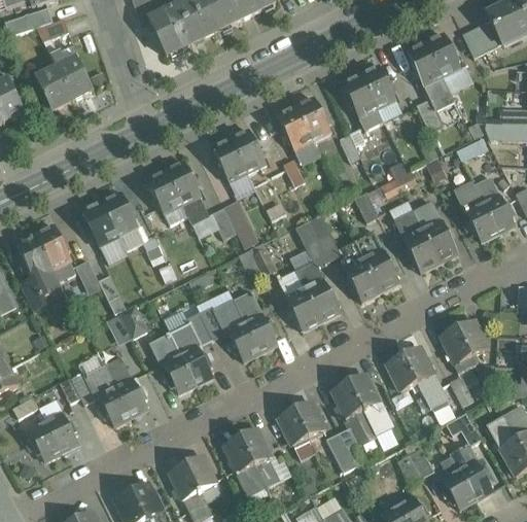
[(3,0),(6,8),(31,0),(33,5),(38,4),(38,5),(53,0),(3,0)]
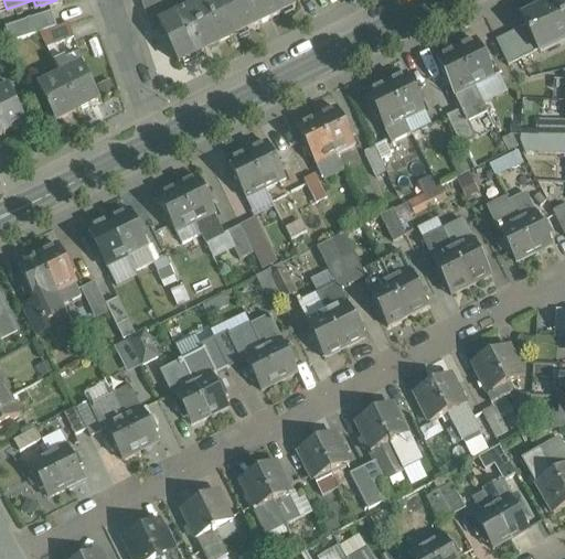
[(142,0),(151,25),(160,21),(174,13),(169,0),(142,0)]
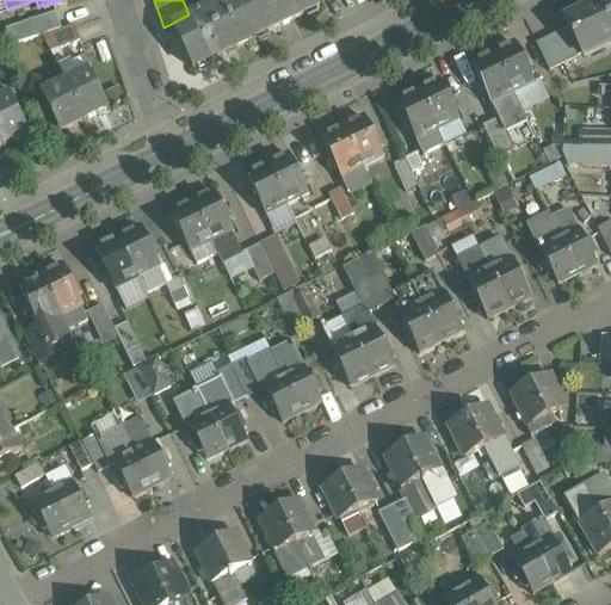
[(189,14),(173,23),(193,63),(253,35),(236,0),(208,0),(203,2),(205,7),(189,14)]
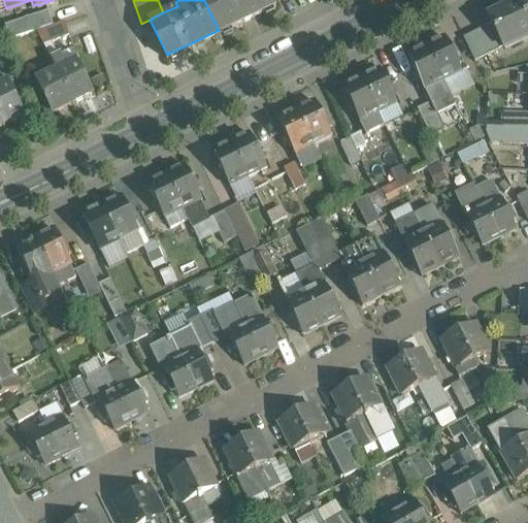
[(204,0),(219,30),(276,2),(275,0),(204,0)]
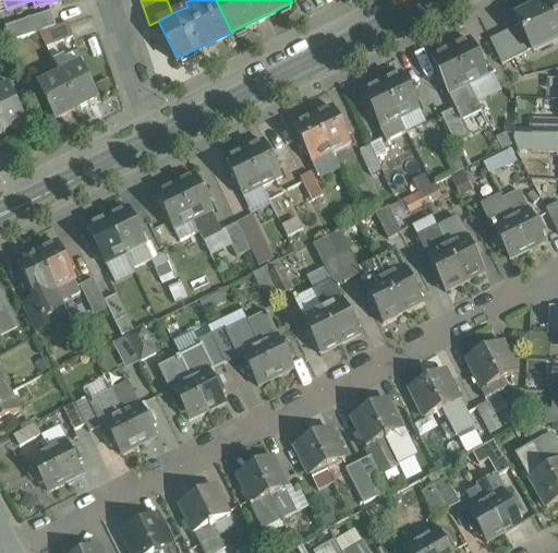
[(557,9),(553,0),(545,0),(516,14),(532,46),(557,33),(557,9)]
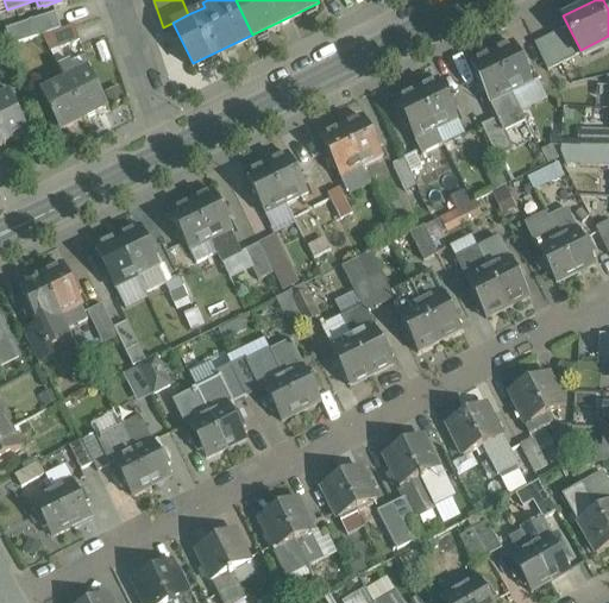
[(57,8),(6,25),(12,42),(43,31),(62,25),(57,8)]
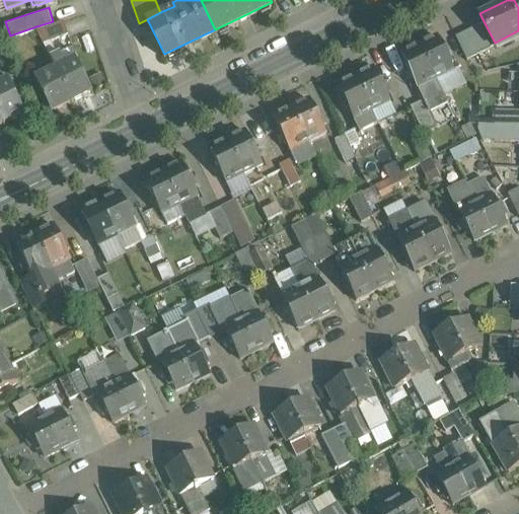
[(53,21),(36,26),(43,40),(68,30),(64,17),(53,21)]
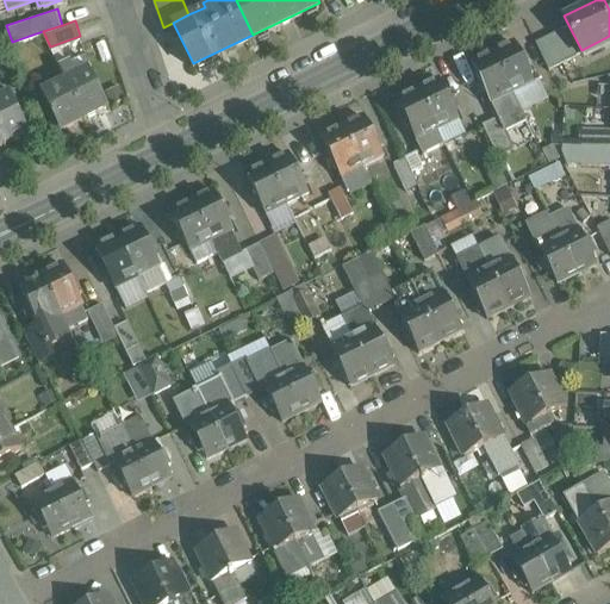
[(564,25),(549,32),(562,60),(577,53),(564,25)]
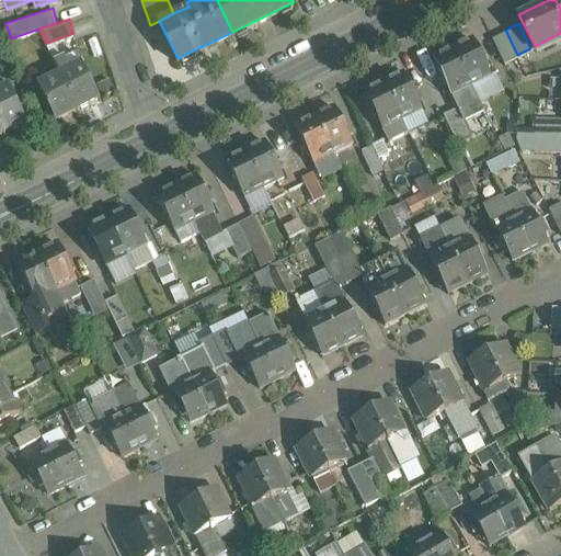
[(505,30),(492,35),(505,61),(517,55),(505,30)]
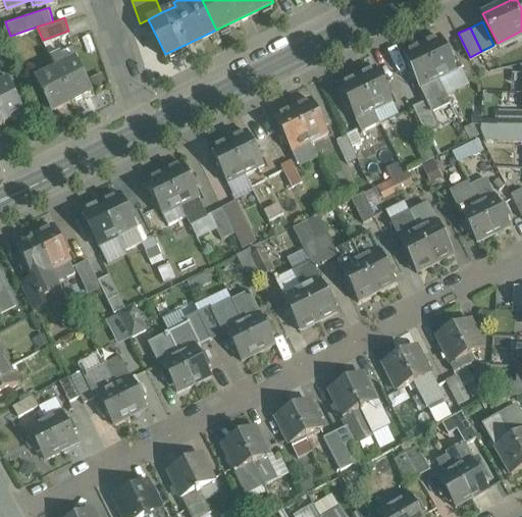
[(446,41),(445,42),(440,34),(422,43),(438,75),(457,66),(453,58),(454,58),(446,41)]
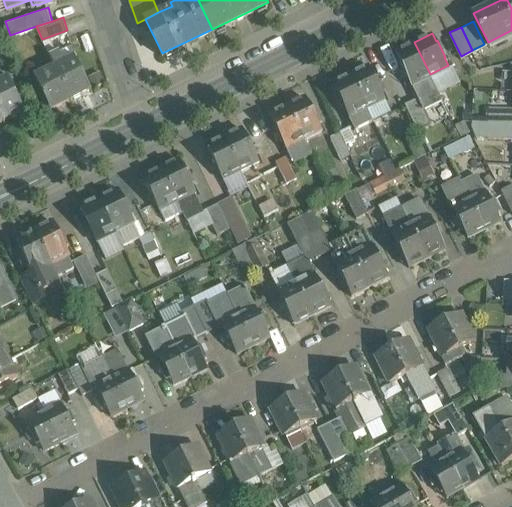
[(413,41),(395,50),(400,58),(398,59),(406,76),(408,75),(418,95),(424,108),(425,107),(442,99),(430,74),(414,42),(413,41)]
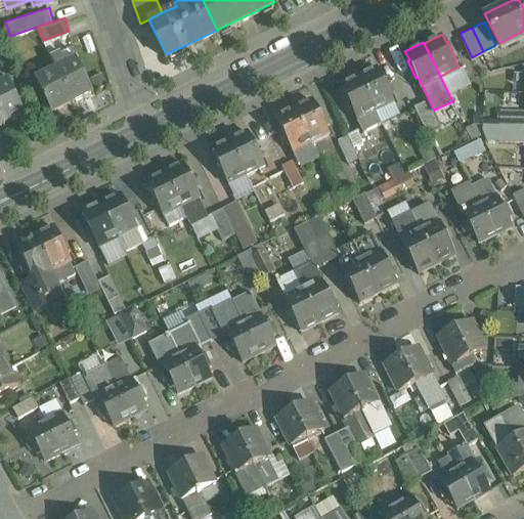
[(76,55),(71,45),(50,55),(55,66),(73,100),(94,90),(77,55),(76,55)]
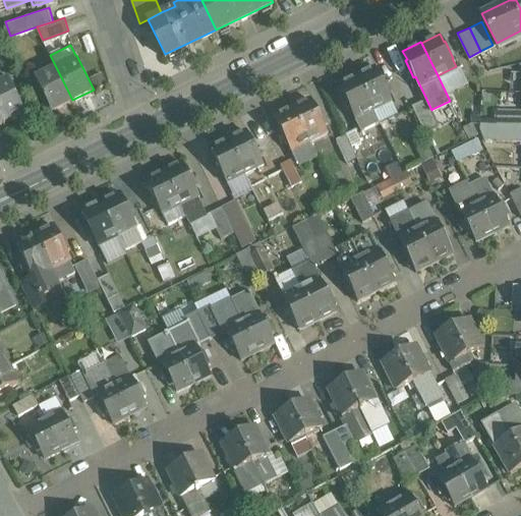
[(55,66),(37,75),(36,74),(35,75),(39,82),(49,104),(52,110),(53,110),(53,109),(71,99),(72,100),(55,65),(55,66)]
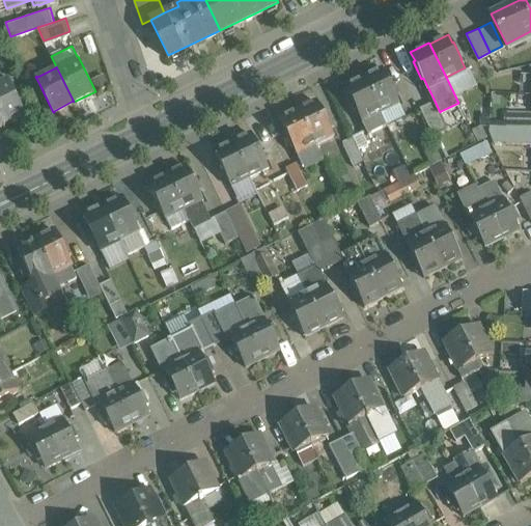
[(383,66),(364,76),(381,109),(399,100),(395,91),(396,90),(388,74),(387,75),(383,66)]
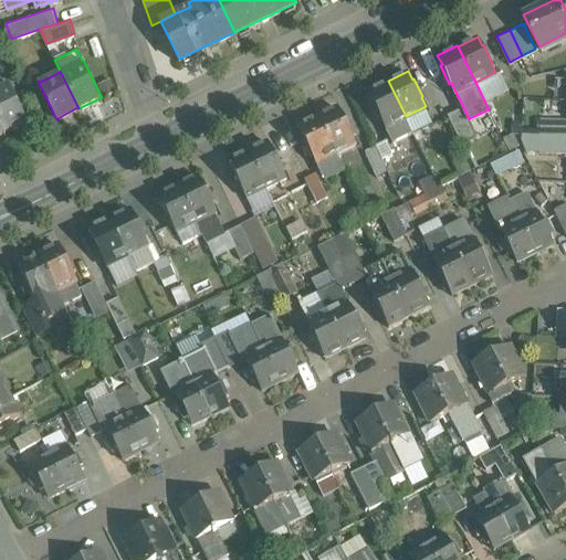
[(388,81),(368,91),(371,99),(370,99),(379,117),(381,117),(392,140),(412,130),(405,116),(406,116),(388,81)]
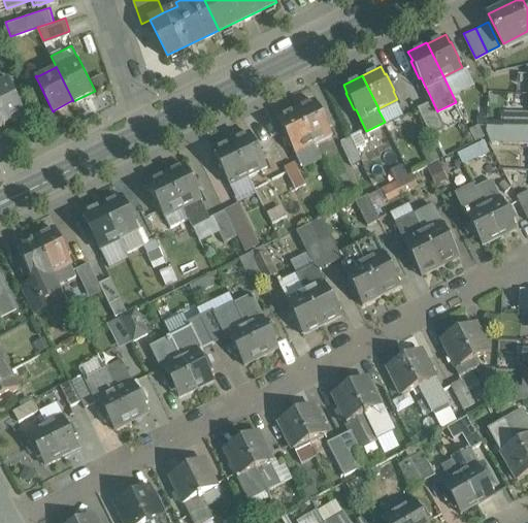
[(25,111),(10,80),(0,85),(0,113),(4,122),(25,111)]
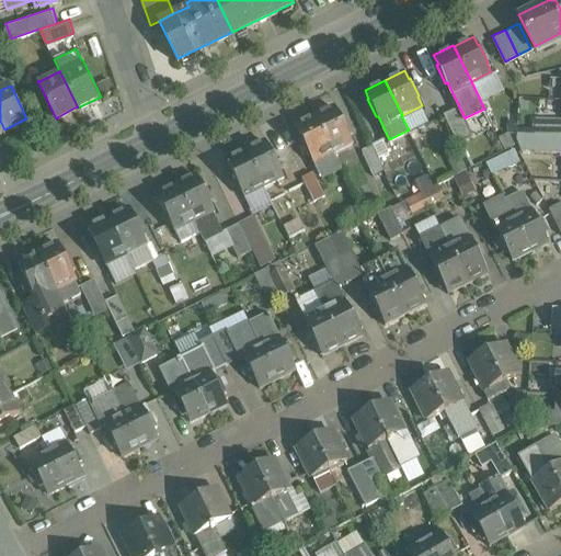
[(53,112),(42,89),(30,95),(42,117),(53,112)]
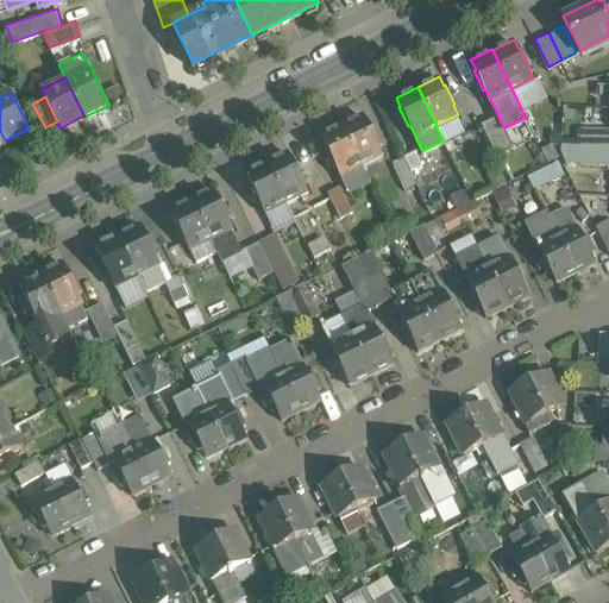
[(380,142),(370,121),(368,123),(363,113),(343,124),(362,162),(382,152),(377,142),(380,142)]
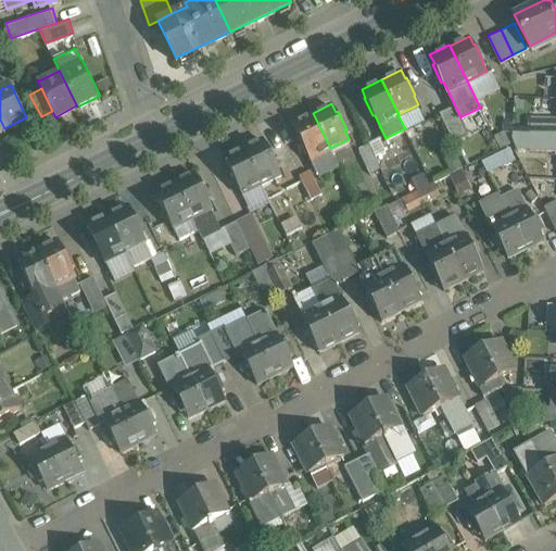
[(454,103),(439,111),(454,139),(469,132),(462,116),(460,117),(454,103)]
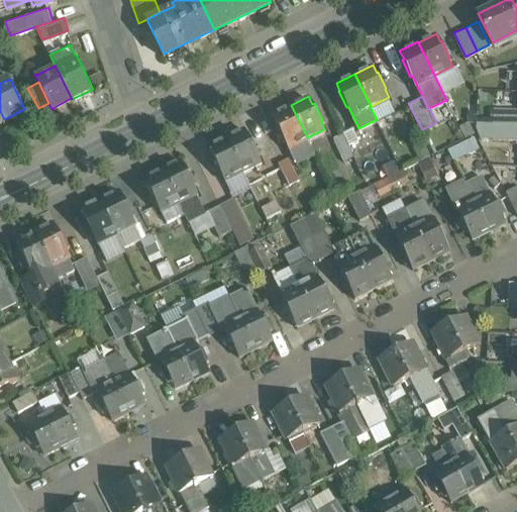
[(307,137),(291,105),(273,114),(277,122),(275,122),(283,139),(285,138),(294,158),(312,148),(306,137),(307,137)]
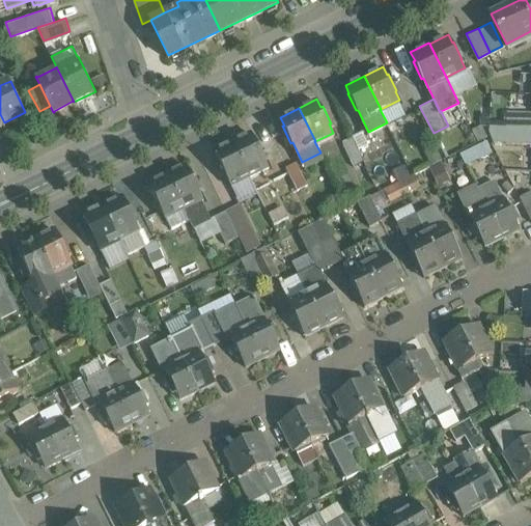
[(530,110),(508,109),(507,123),(530,125),(530,110)]
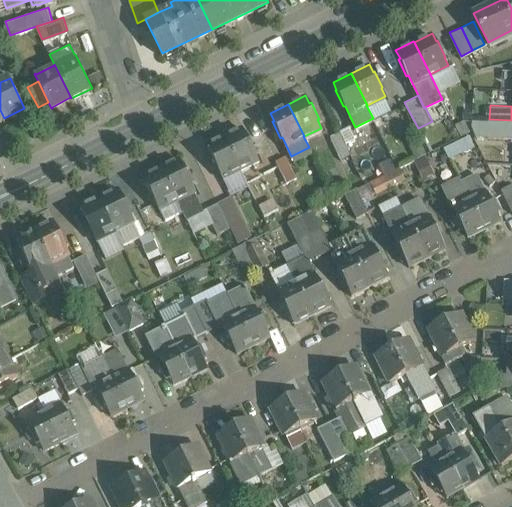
[(489,119),(473,118),(472,123),(476,134),(488,134),(489,119)]
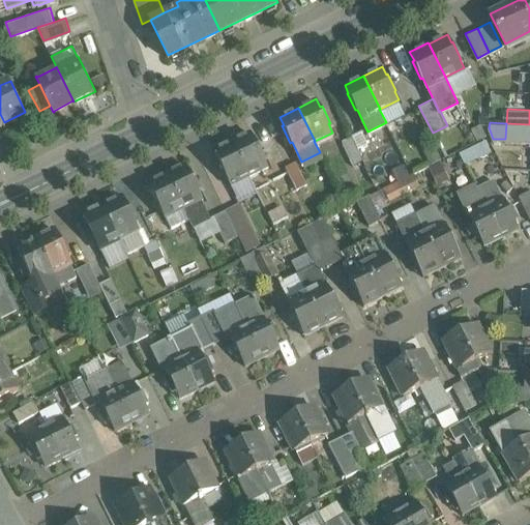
[(529,124),(506,123),(505,139),(529,140),(529,124)]
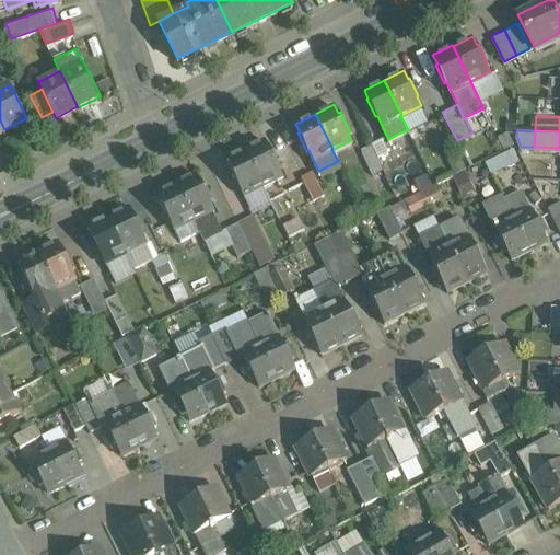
[(270,148),(265,138),(246,148),(263,183),(282,174),(278,164),(279,164),(271,147),(270,148)]
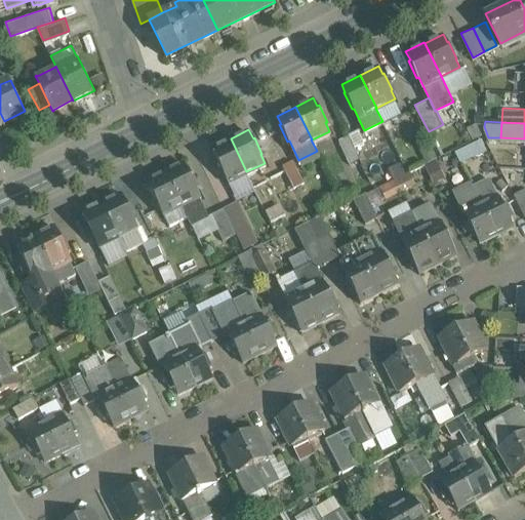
[(357,150),(349,133),(338,138),(346,155),(357,150)]
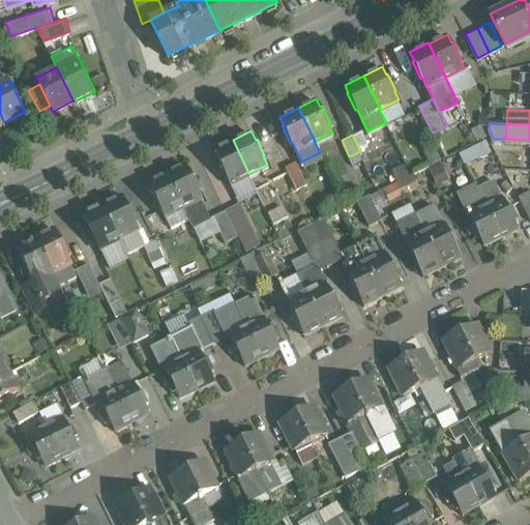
[(487,139),(460,147),(464,158),(491,150),(487,139)]
